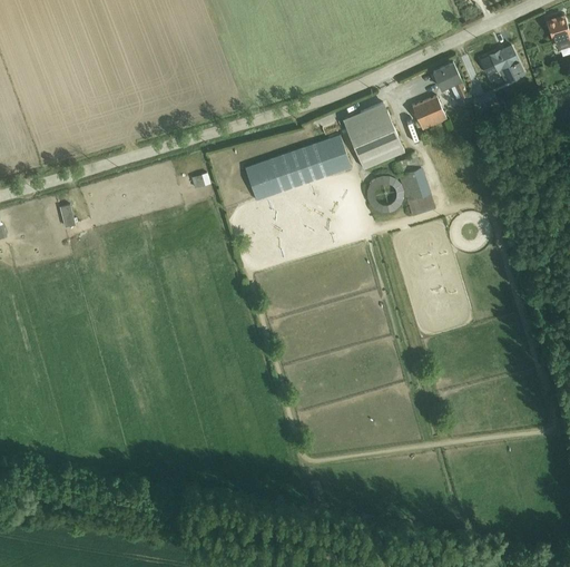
[(564,18),(547,23),(553,46),(557,45),(558,51),(569,47),(569,30),(568,31),(564,18)]
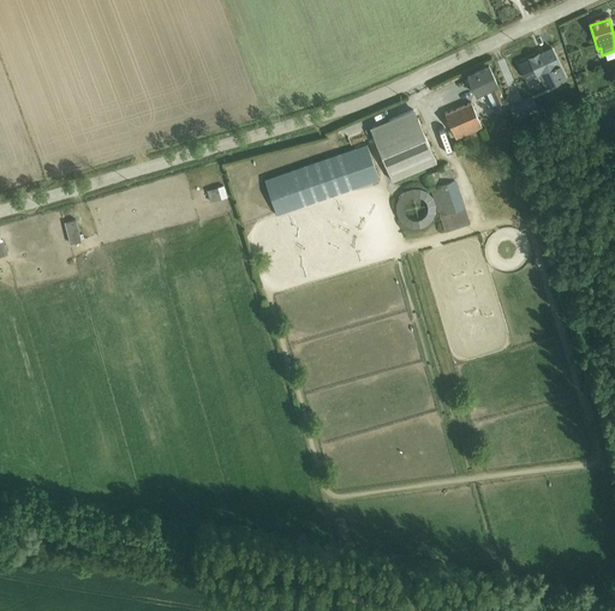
[(529,59),(536,76),(537,78),(538,77),(545,90),(567,81),(551,49),(529,59)]
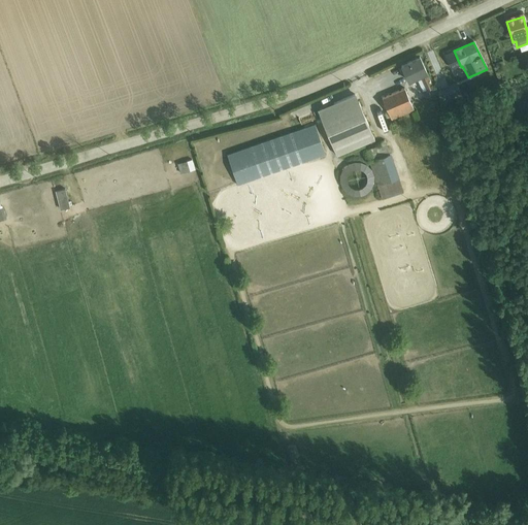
[(460,65),(454,51),(444,55),(451,69),(460,65)]
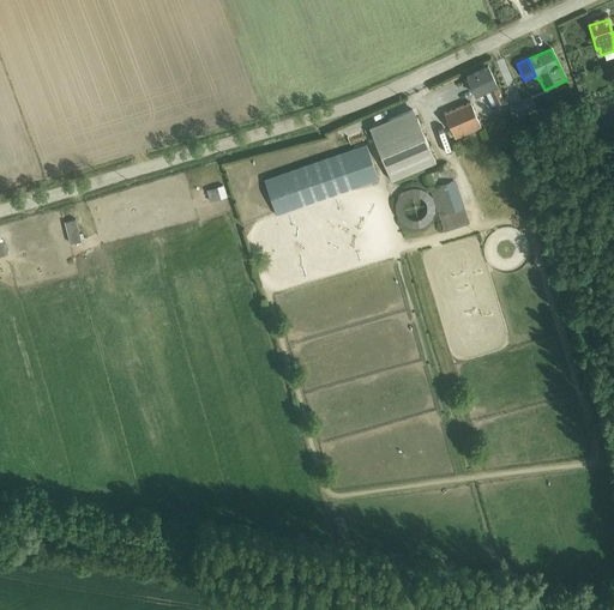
[(488,67),(467,78),(475,97),(485,92),(495,116),(507,110),(488,67)]
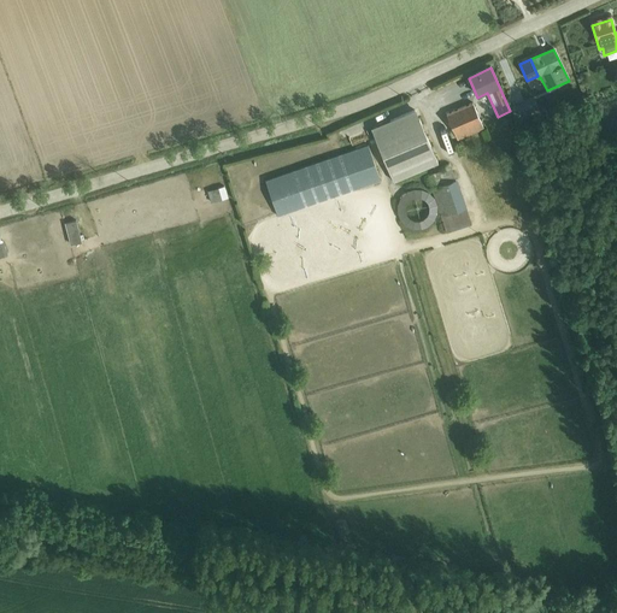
[(534,98),(516,106),(522,121),(540,112),(534,98)]
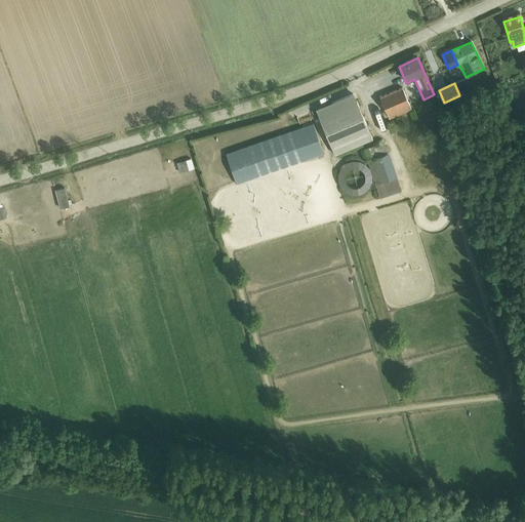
[(401,87),(378,96),(389,121),(411,112),(401,87)]
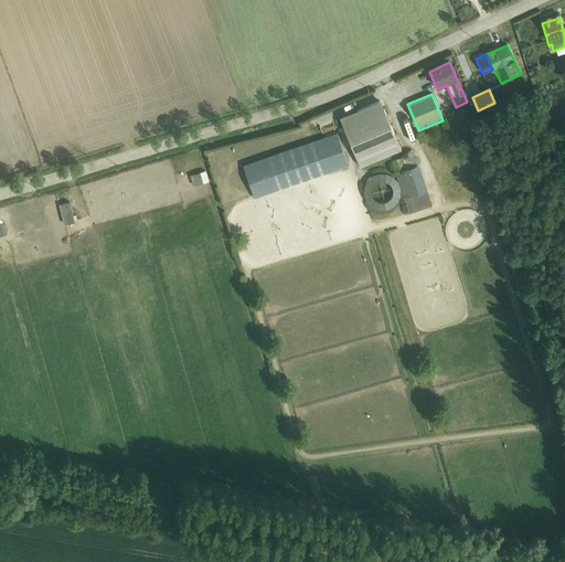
[(342,128),(384,110),(380,102),(339,119),(342,128)]
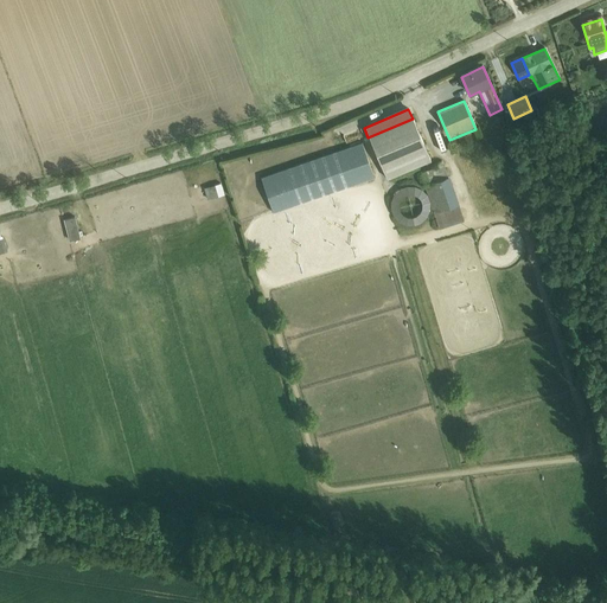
[(413,119),(368,138),(387,180),(430,162),(413,119)]
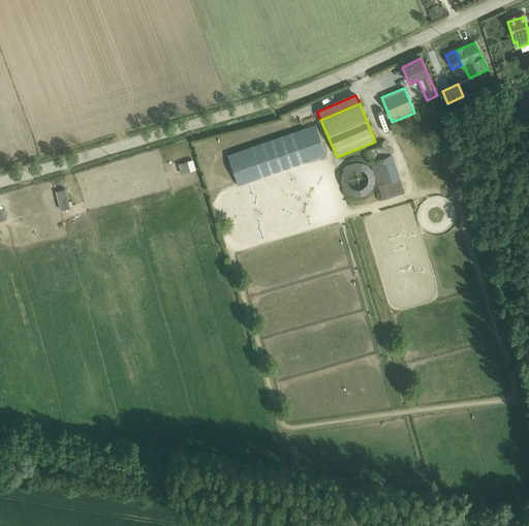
[(315,126),(227,156),(238,185),(325,156),(315,126)]
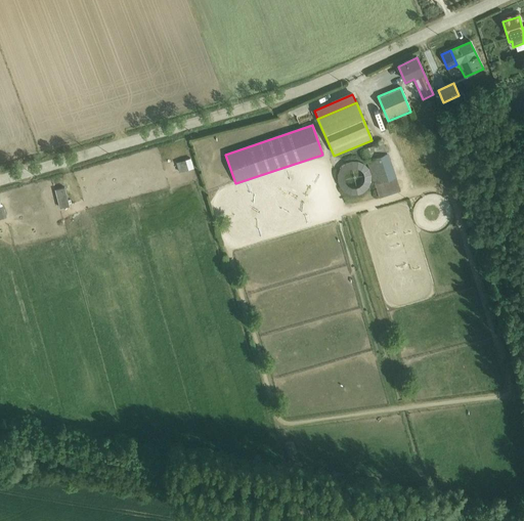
[(367,168),(372,178),(379,199),(401,191),(388,154),(387,154),(383,143),(362,150),(366,161),(365,161),(367,168)]
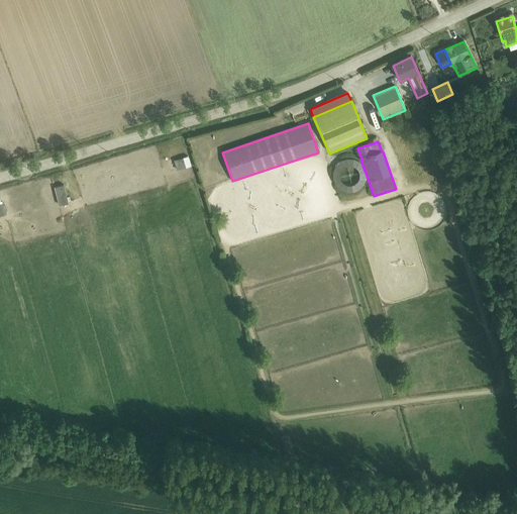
[(181,157),(173,159),(177,172),(186,169),(183,159),(182,160),(181,157)]
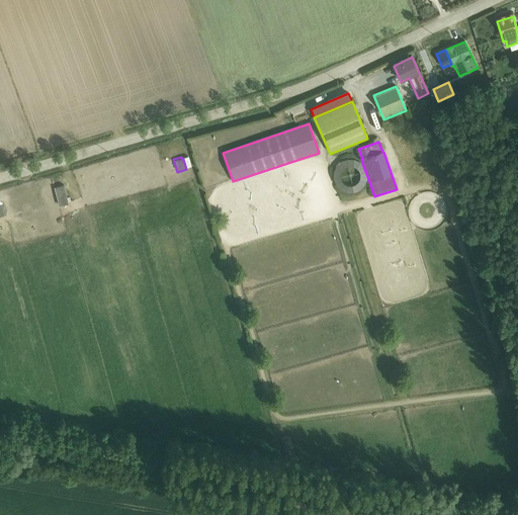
[(353,193),(359,191),(364,186),(366,180),(367,176),(363,166),(360,163),(355,160),(348,160),(341,162),(337,167),(334,173),(334,180),(336,186),(340,191),(346,193),(353,193)]
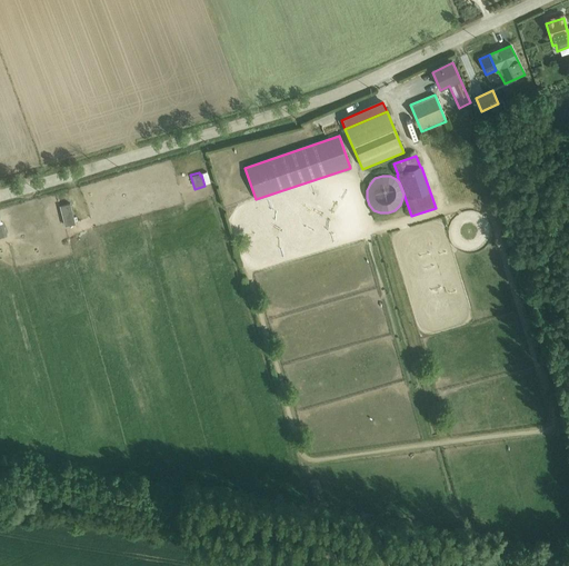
[(70,205),(60,207),(65,228),(75,225),(70,205)]
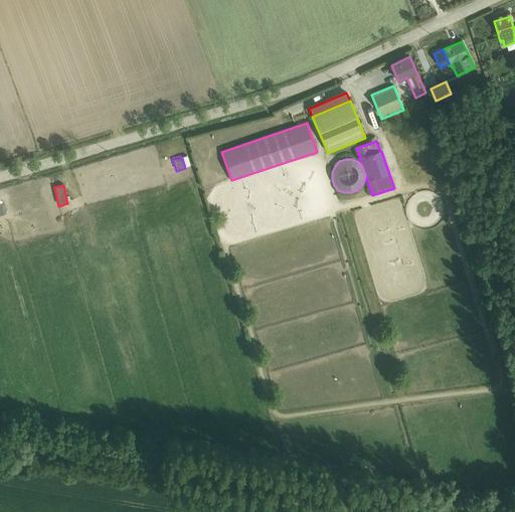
[(289,436),(280,439),(284,451),(292,448),(289,436)]
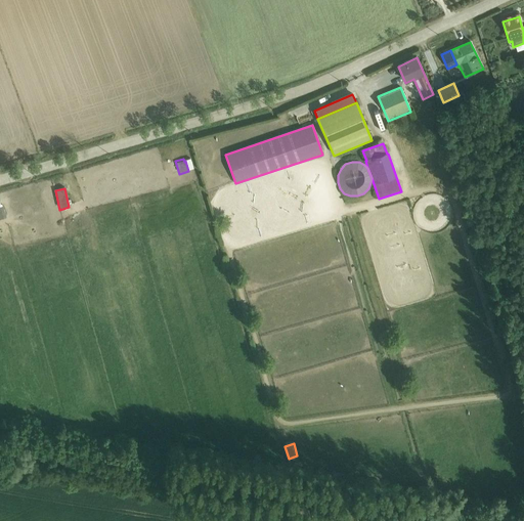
All buildings are outlined.
